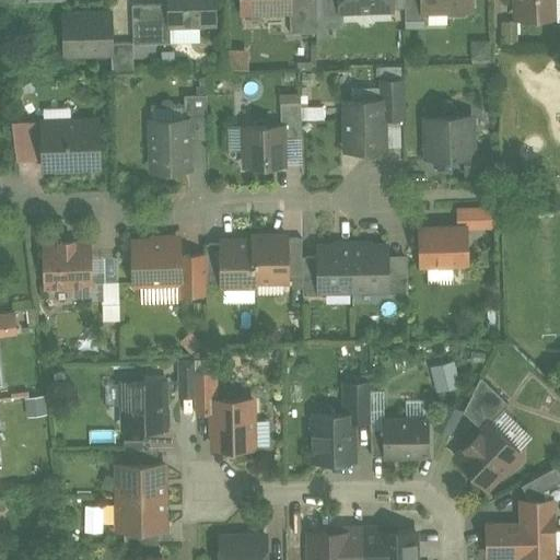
[(168,0),(168,3),(170,23),(171,23),(195,23),(198,26),(212,26),(216,23),(214,0),(168,0)]
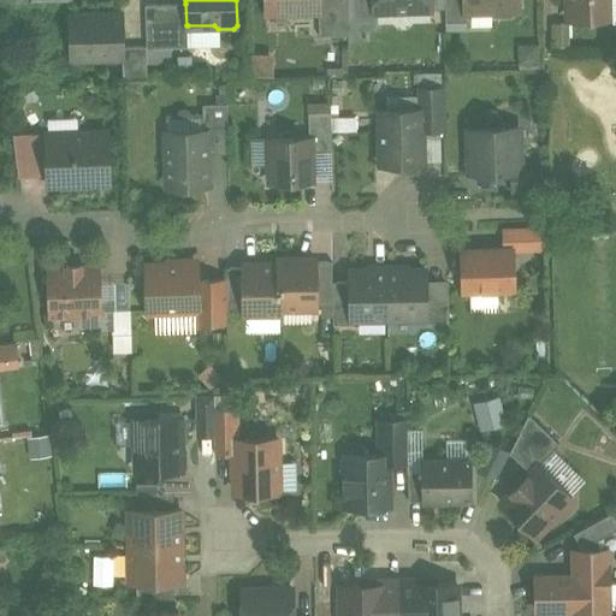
[(265,0),(266,15),(319,12),(320,12),(319,0),(265,0)]
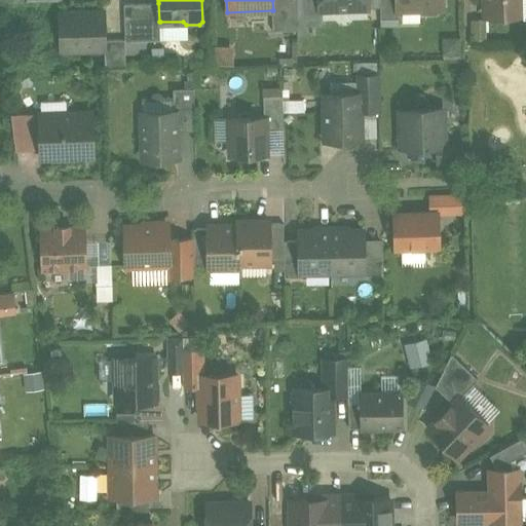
[(297,0),(272,0),(273,10),(272,10),(272,32),(298,31),(297,0)]
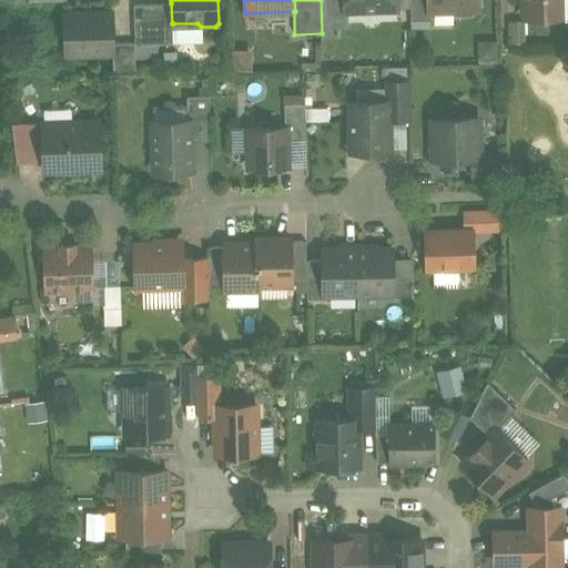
[(396,0),(345,0),(345,10),(397,8),(396,0)]
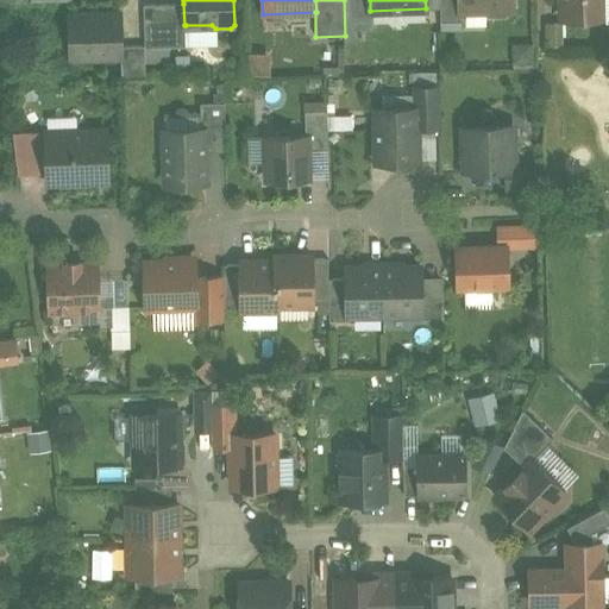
[(459,0),(439,0),(440,23),(462,23),(462,12),(460,12),(459,0)]
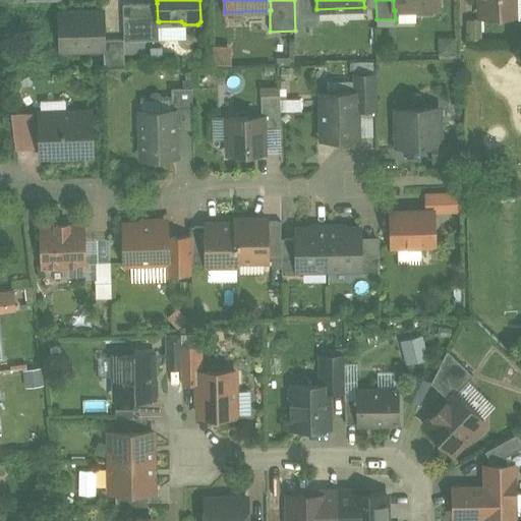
[(438,0),(393,0),(394,10),(395,10),(416,9),(419,12),(430,12),(439,4),(438,0)]
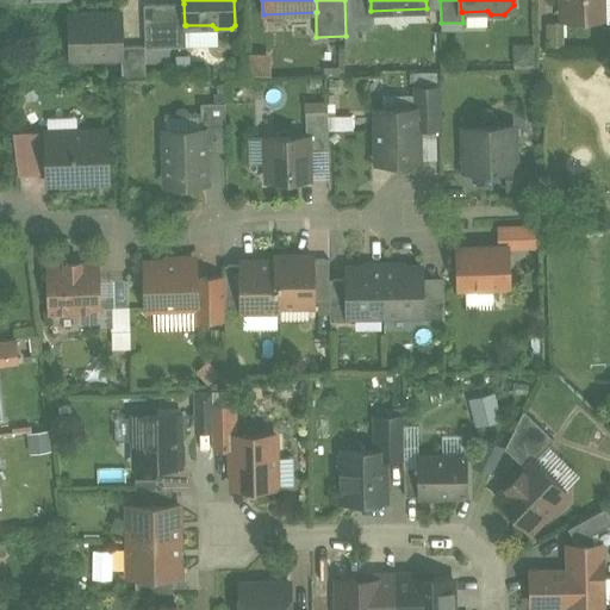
[(562,0),(562,19),(605,18),(604,0),(562,0)]
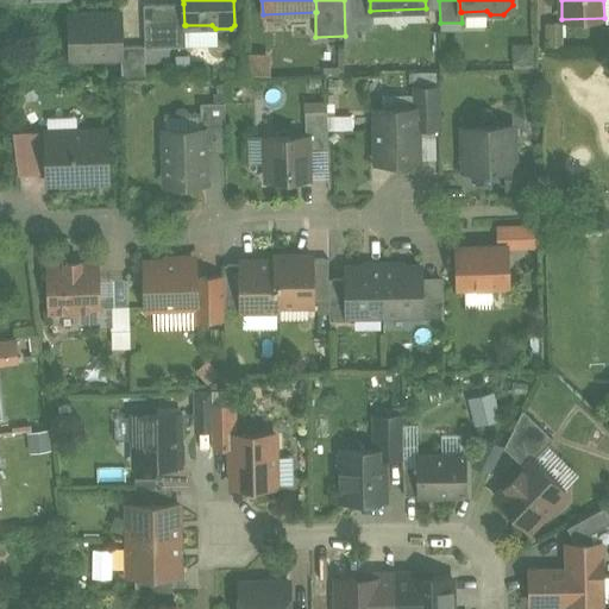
[(184,25),(183,4),(144,5),(145,46),(145,48),(186,48),(186,25),(184,25)]
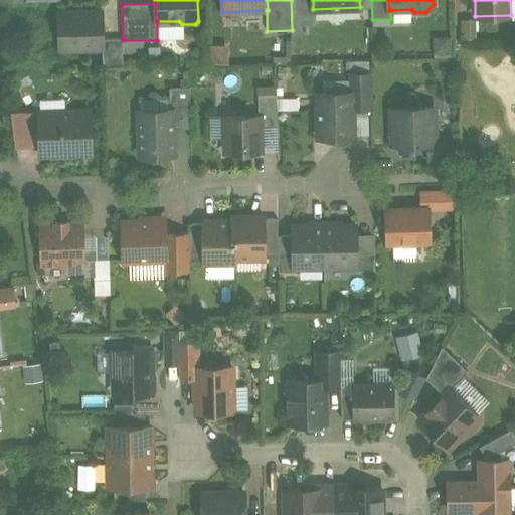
[(103,11),(58,12),(59,49),(103,48),(104,48),(104,39),(103,11)]
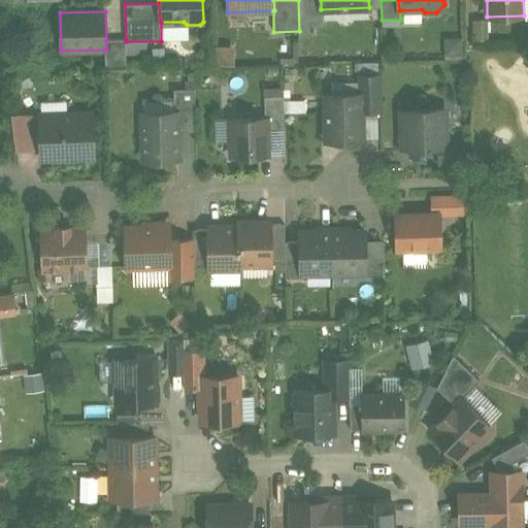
[(477,19),(476,38),(488,39),(489,19),(477,19)]
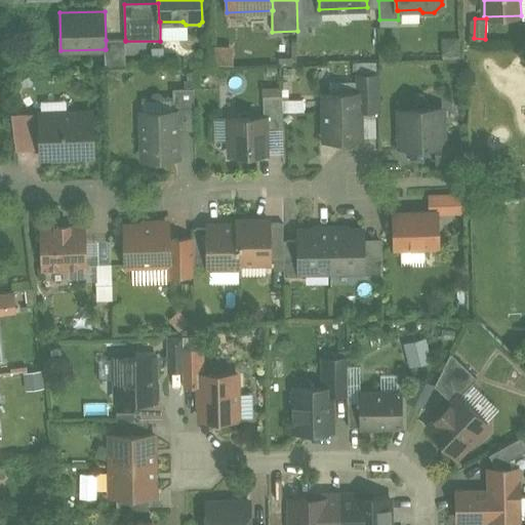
[(125,41),(125,40),(106,40),(106,49),(105,49),(105,70),(126,69),(125,41)]
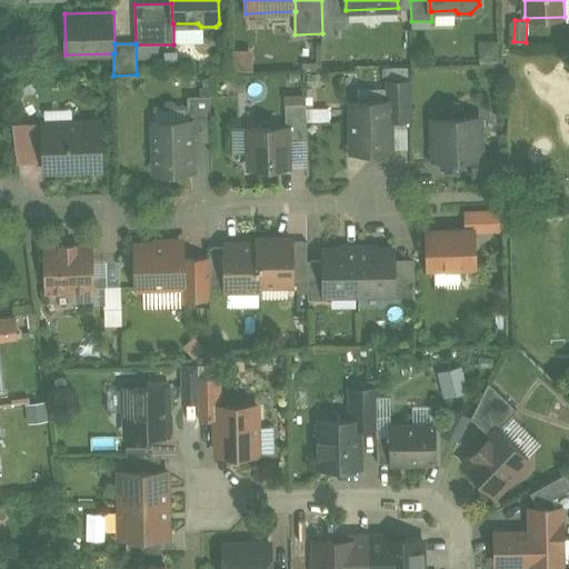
[(409,81),(387,81),(388,101),(389,101),(389,120),(409,120),(409,81)]
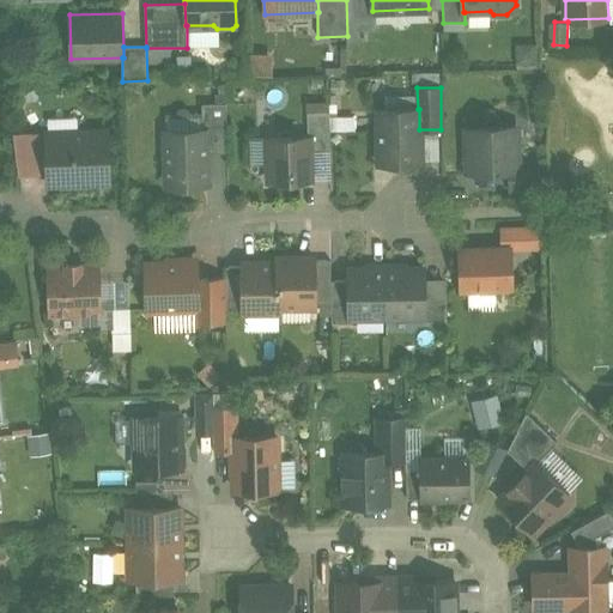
[(226,127),(226,103),(202,104),(204,121),(211,127),(226,127)]
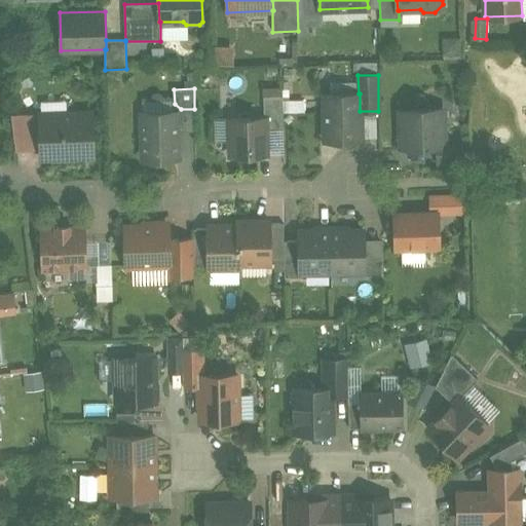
[(359,94),(325,94),(326,140),(361,140),(360,111),(360,94),(359,94)]
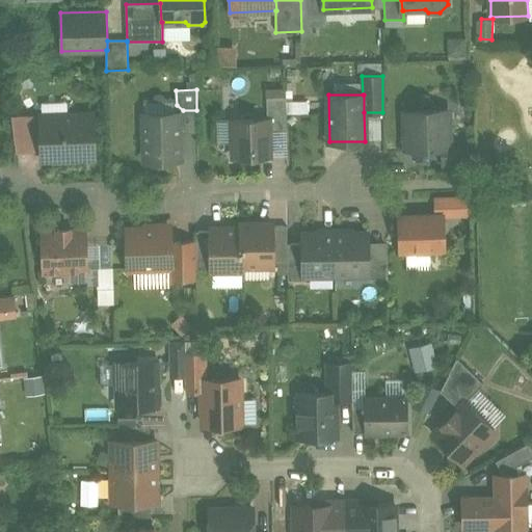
[(286,98),(266,99),(267,118),(268,118),(268,132),(287,131),(286,98)]
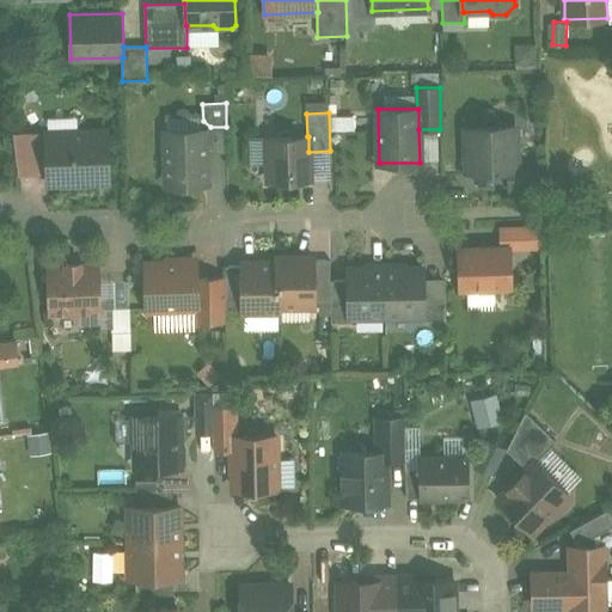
[(331,116),(331,129),(354,128),(354,115),(331,116)]
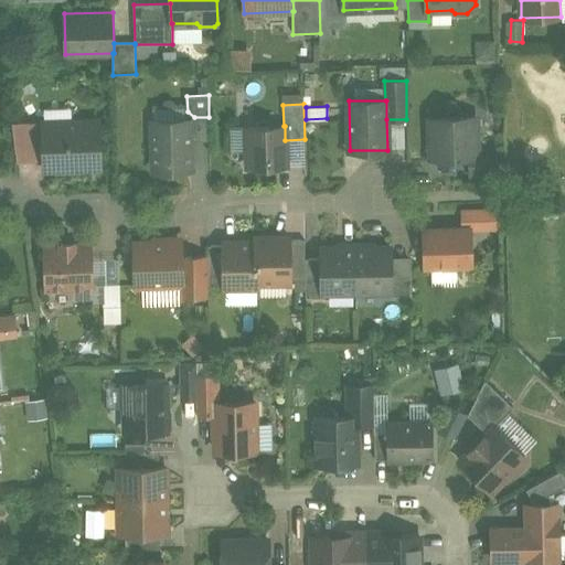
[(194,117),(188,112),(188,119),(189,119),(190,140),(210,140),(209,117),(194,117)]
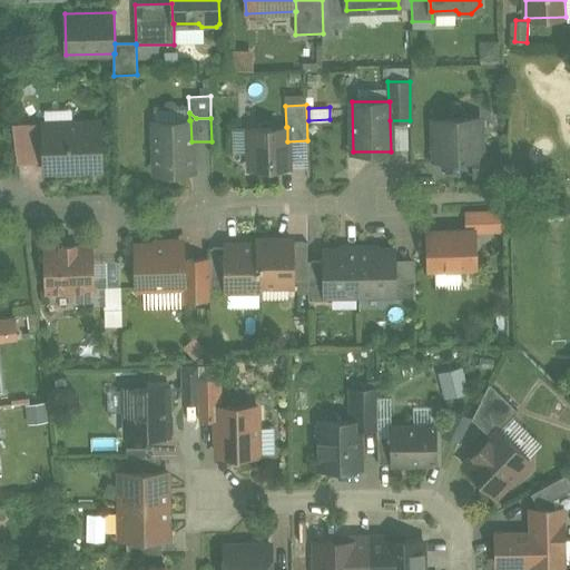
[(479,118),(434,119),(435,158),(473,157),(481,157),(479,118)]
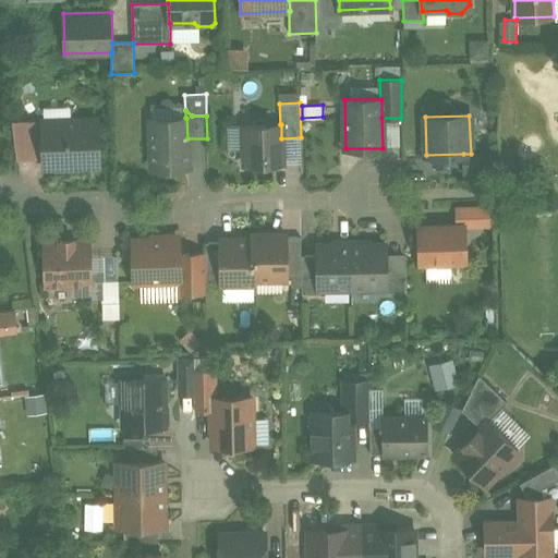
[(185,118),(150,119),(153,169),(189,168),(187,138),(186,118),(185,118)]
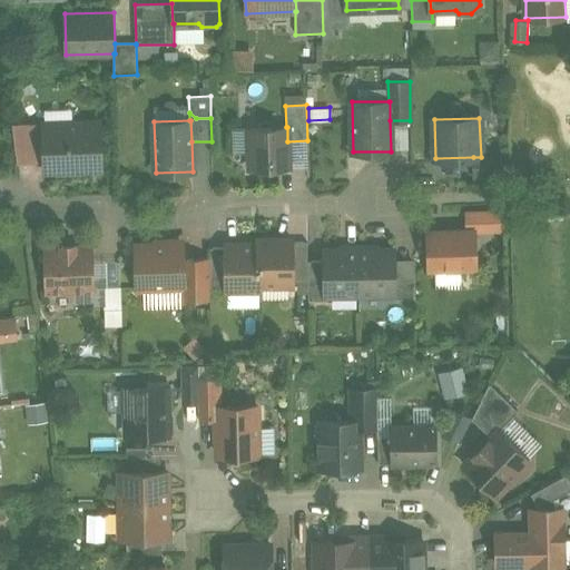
[(99,123),(42,125),(45,163),(45,172),(101,169),(99,123)]
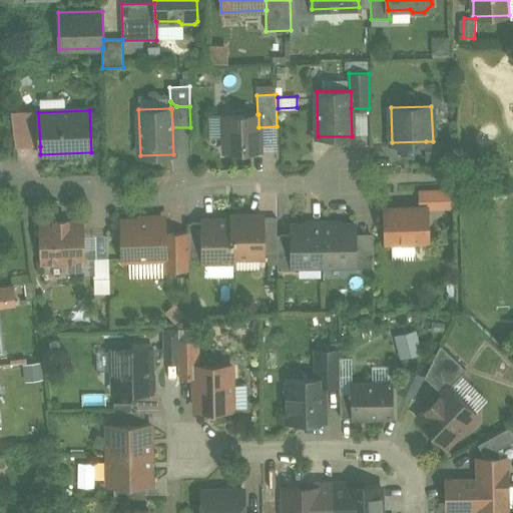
[(38,112),(11,112),(16,147),(40,146),(38,112)]
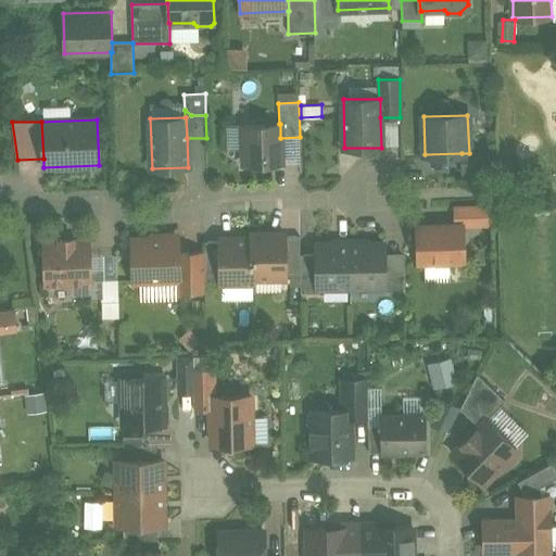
[(279,124),(243,126),(244,165),(281,164),(280,138),(280,124),(279,124)]
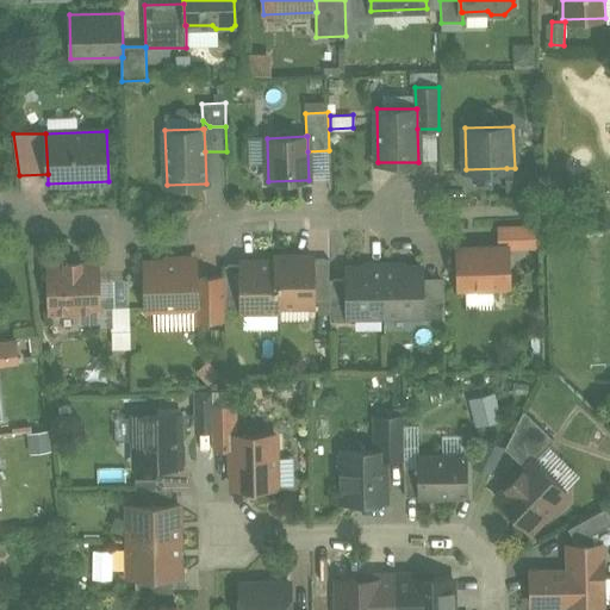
[(515,168),(506,168),(508,190),(540,188),(540,167),(515,168)]
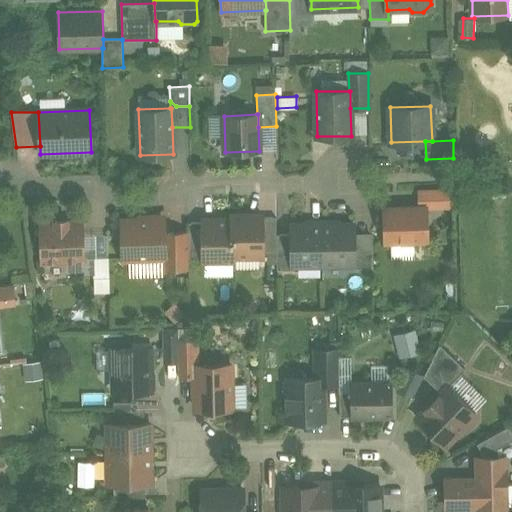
[(439,191),(420,192),(420,208),(426,207),(426,208),(440,207),(439,191)]
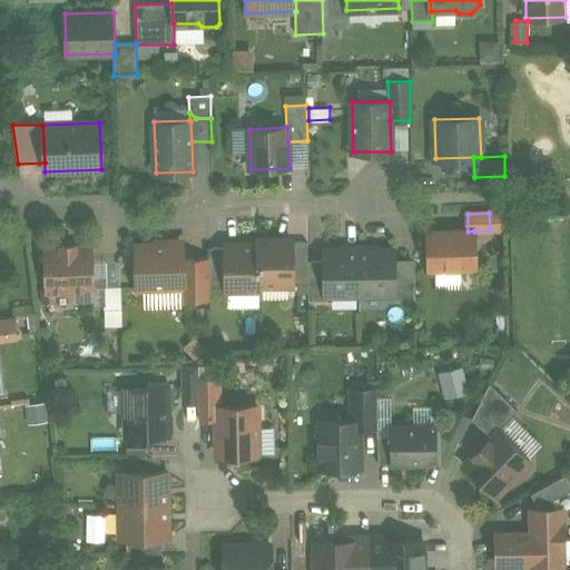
[(508,231),(507,213),(489,213),(490,231),(508,231)]
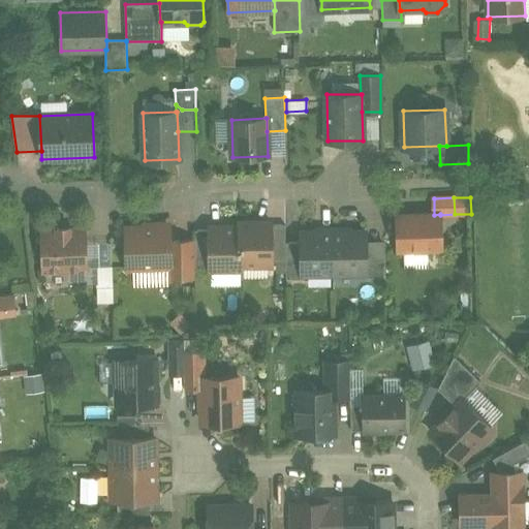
[(434,215),(397,216),(398,250),(441,248),(440,215),(440,214),(434,215)]
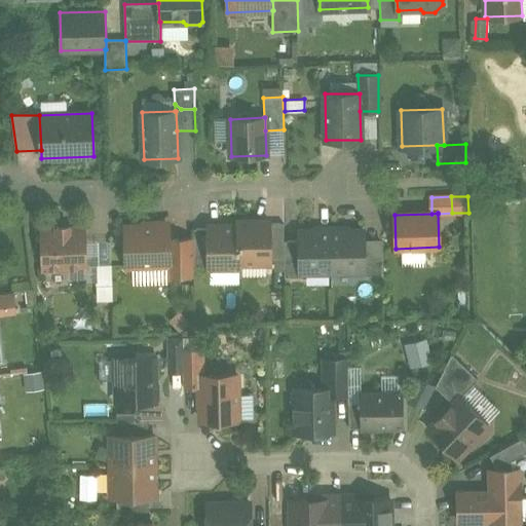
[(269,221),(254,221),(254,223),(240,223),(239,221),(237,221),(237,227),(238,227),(239,264),(240,264),(270,264),(270,261),(269,224),(269,221)]
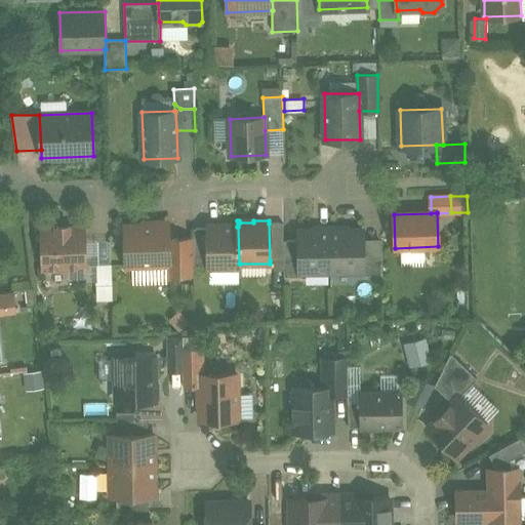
[(283,224),(269,224),(270,260),(284,260),(283,241),(283,224)]
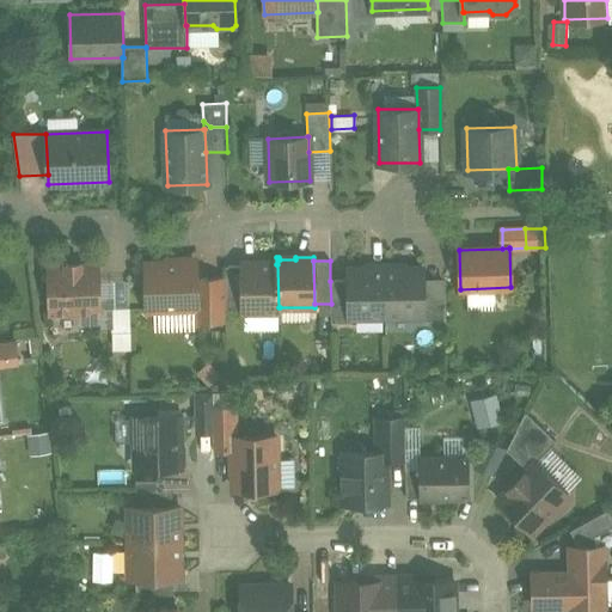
[(276,264),(259,264),(259,262),(242,263),(242,267),(242,310),(243,313),(280,312),(280,307),(279,307),(277,264),(276,264)]
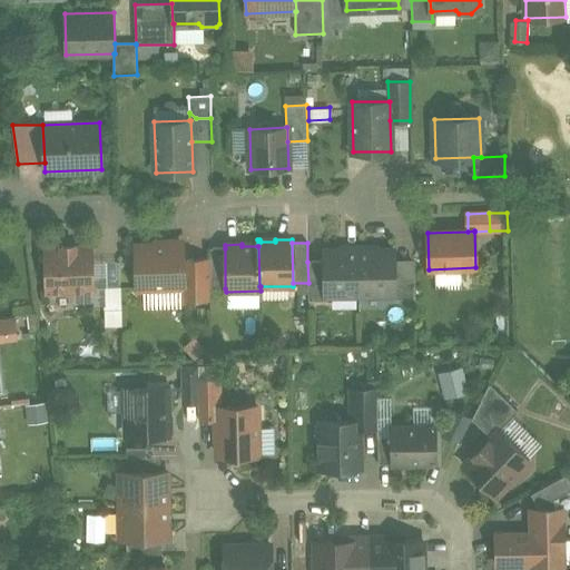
[(183,245),(135,246),(137,290),(180,287),(184,287),(183,261),(183,245)]
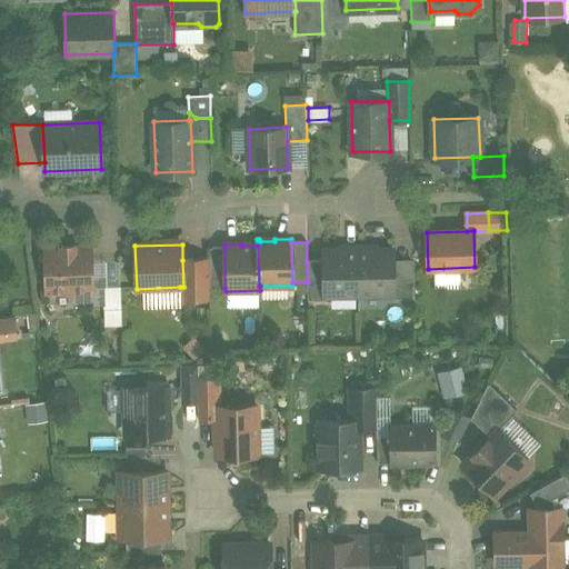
[(60,246),(61,248),(45,249),(47,291),(51,291),(51,295),(75,293),(75,290),(92,289),(91,247),(75,248),(75,246),(60,246)]
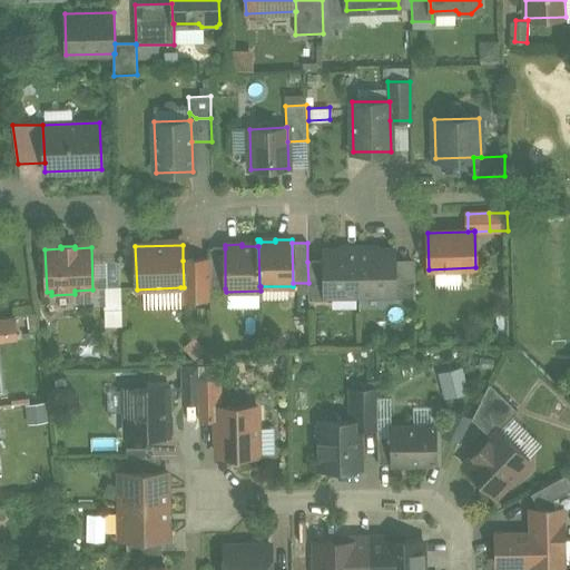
[(347,252),(323,252),(323,261),(324,296),(325,296),(360,295),(359,247),(351,247),(347,252)]
